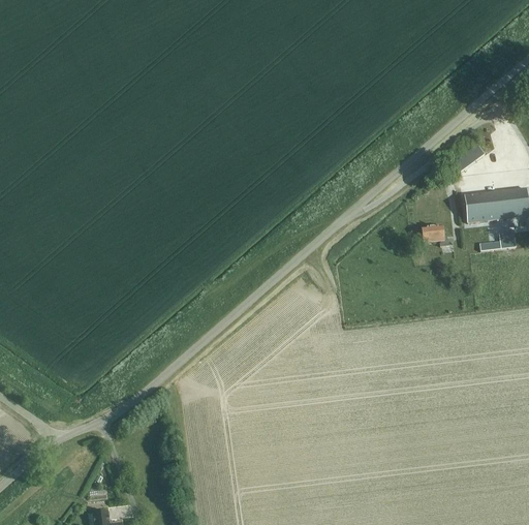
[(450,161),(459,171),(484,152),(476,143),(450,161)]
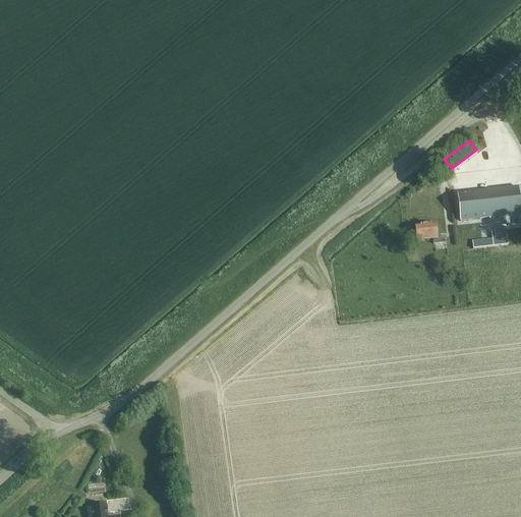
[(460,218),(520,211),(518,183),(457,190),(460,218)]
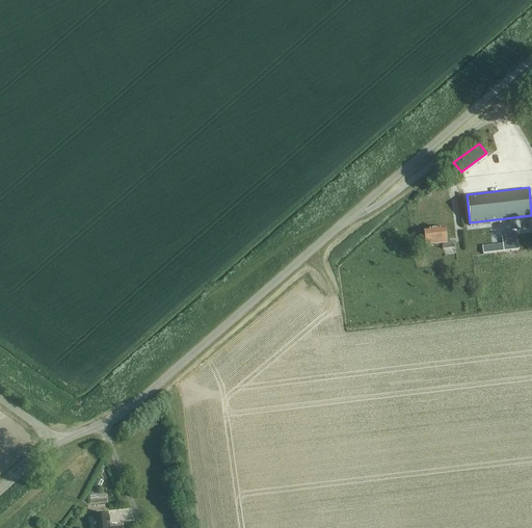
[(442,245),(455,244),(455,237),(449,238),(449,234),(445,235),(444,226),(424,228),(425,241),(443,240),(443,242),(442,242),(442,245)]
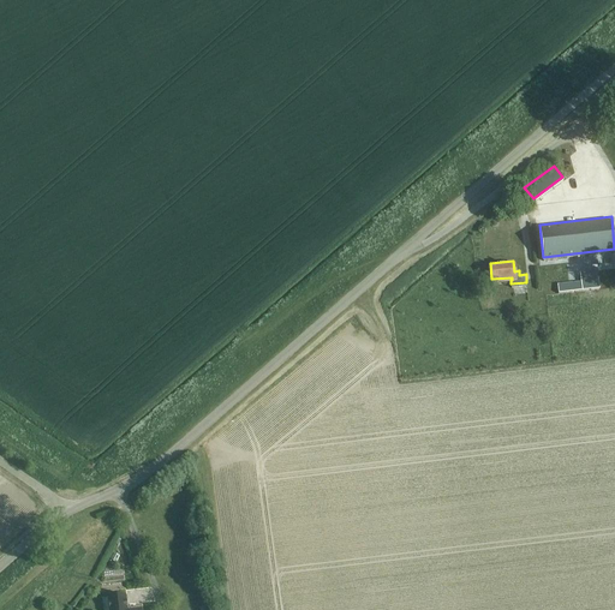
[(559,289),(599,285),(597,267),(579,269),(580,279),(557,281),(559,289)]
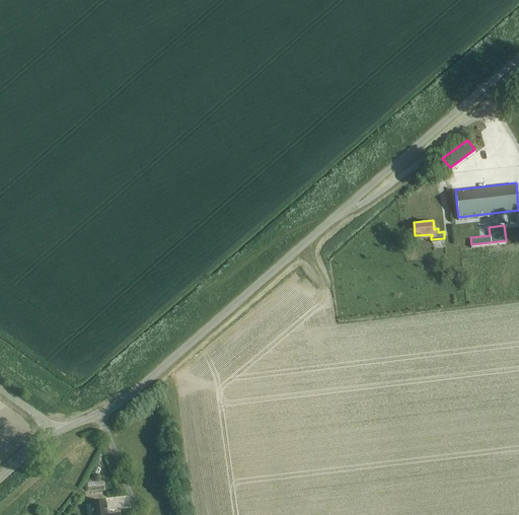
[(104,501),(89,504),(90,514),(118,514),(118,511),(106,513),(104,501)]
